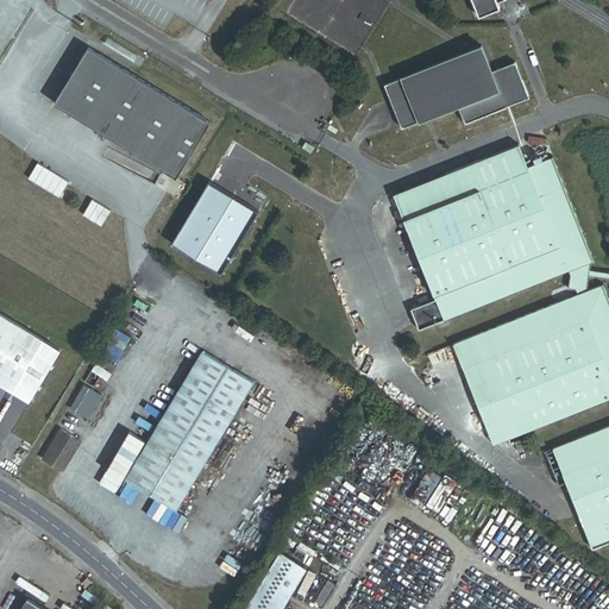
[(501,2),(504,0),(472,0),(479,17),(503,7),(501,2)]
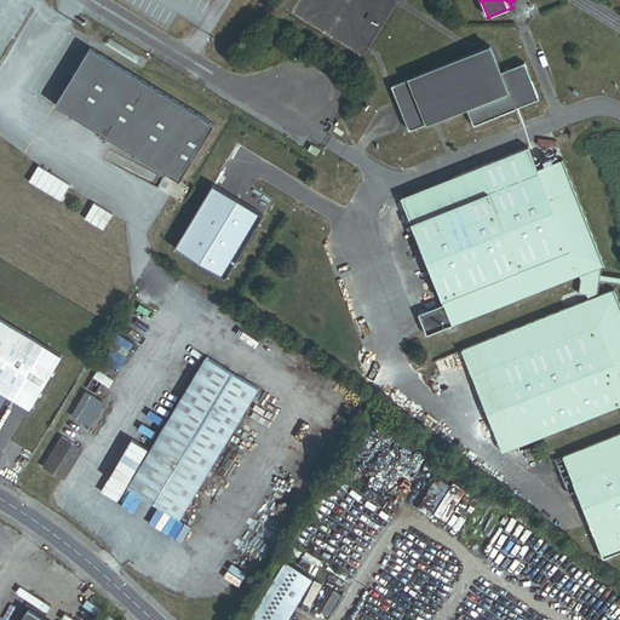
[(511,97),(534,87),(524,63),(501,73),(492,46),(391,86),(409,131),(466,108),(474,126),(516,109),(511,97)]
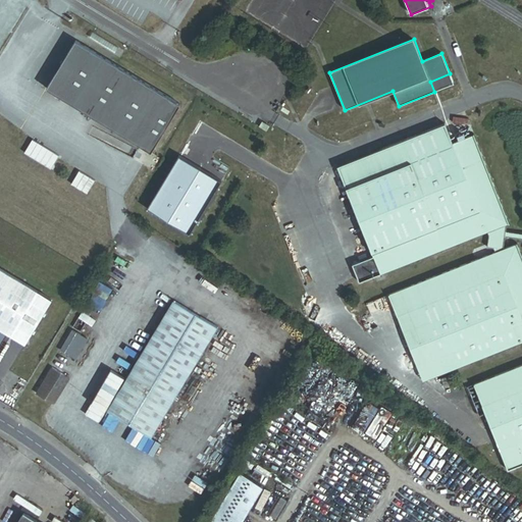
[(180,104),(75,41),(47,89),(151,152),(180,104)]
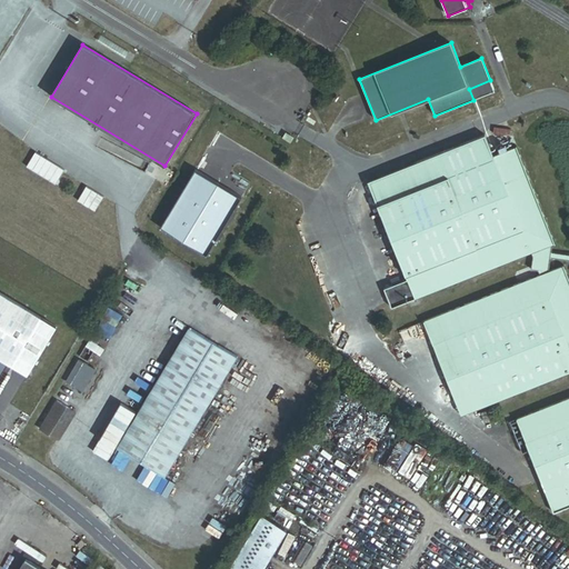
[(496,91),(490,80),(469,89),(473,100),(496,91)]
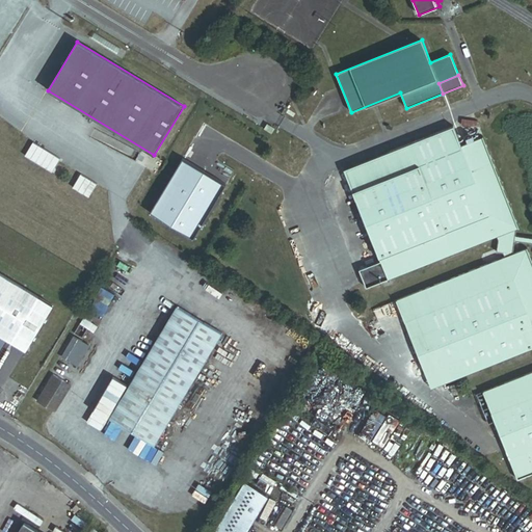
[(267,125),(264,130),(272,134),(274,129),(267,125)]
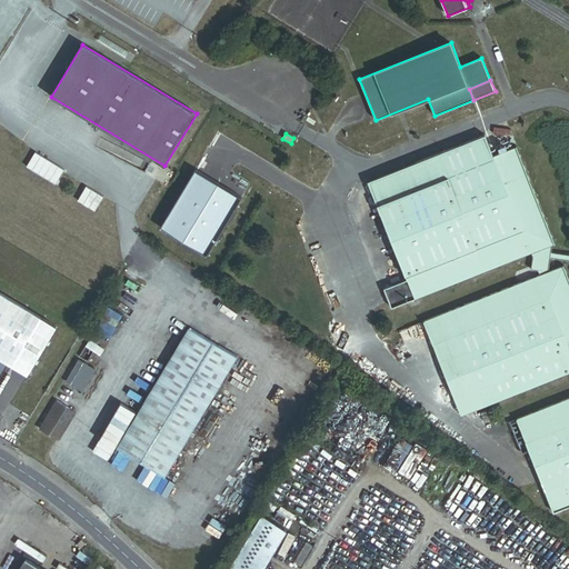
[(568,276),(565,266),(549,272),(551,256),(551,252),(552,241),(555,241),(517,147),(493,156),(486,136),(439,155),(448,178),(378,206),(407,280),(385,289),(392,308),(530,250),(532,255),(530,270),(539,271),(540,276),(425,321),(433,346),(457,336),(485,406),(568,371),(568,398),(517,419),(553,513),(568,507),(568,276)]
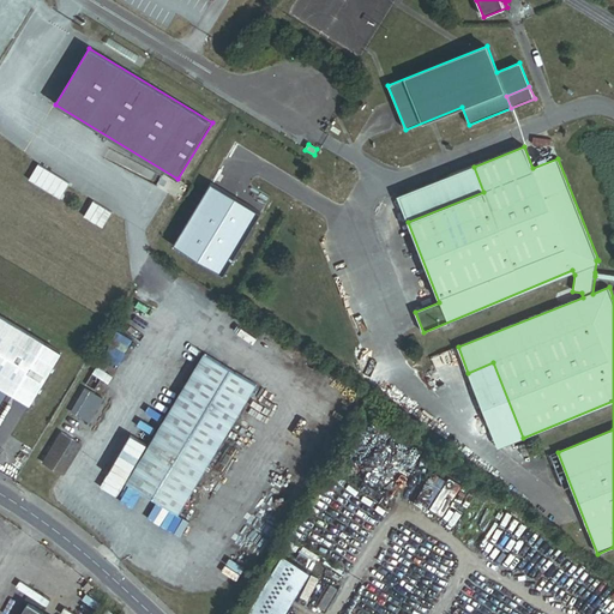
[(408,222),(483,192),(474,167),(397,197),(408,222)]
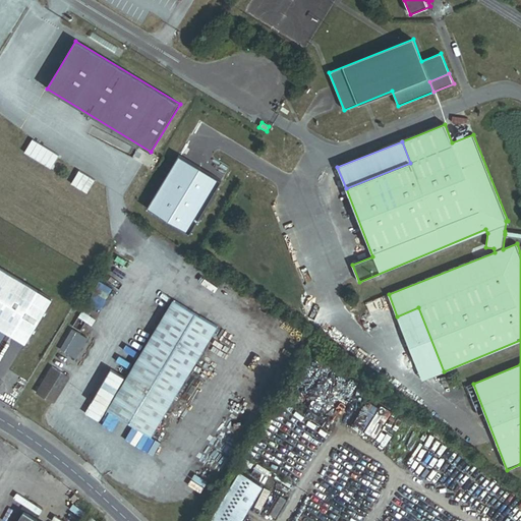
[(0,328),(24,342),(50,299),(0,269),(0,328)]
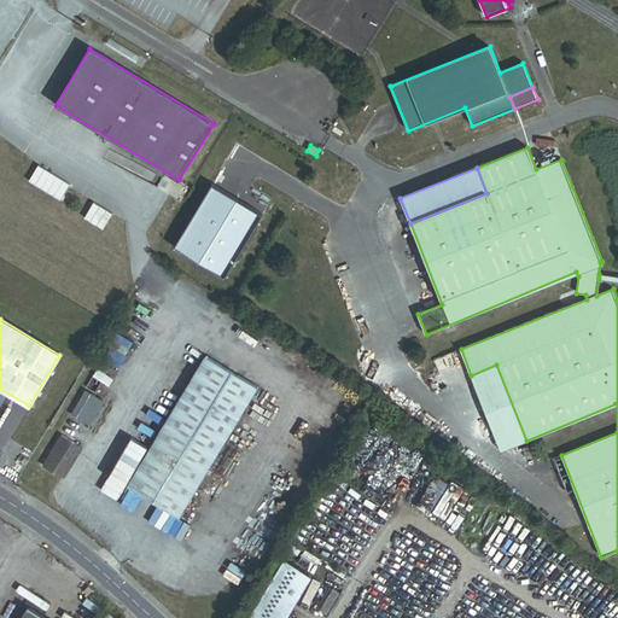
[(120,366),(135,334),(121,327),(105,359),(120,366)]
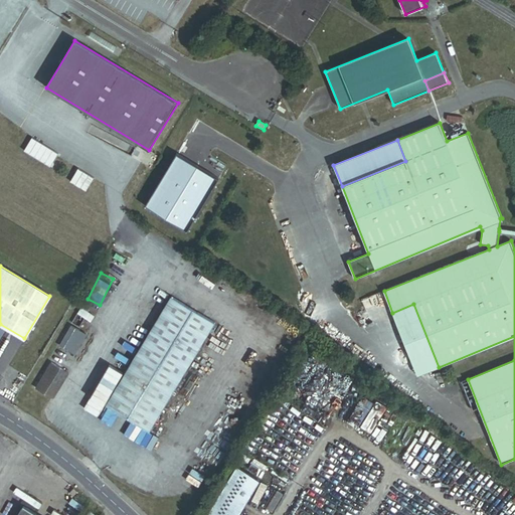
[(171,297),(106,405),(149,432),(214,323),(171,297)]
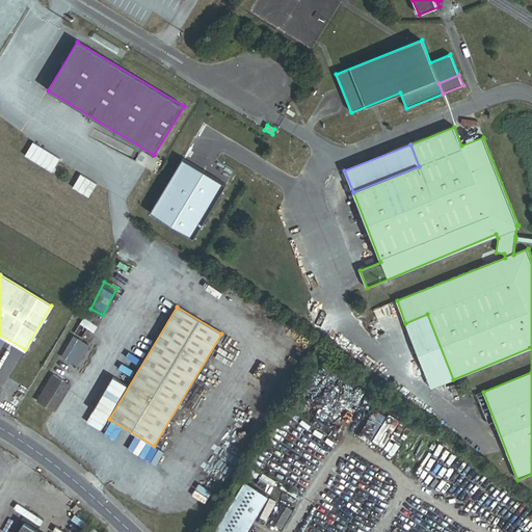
[(453,379),(427,314),(405,323),(431,388),(453,379)]
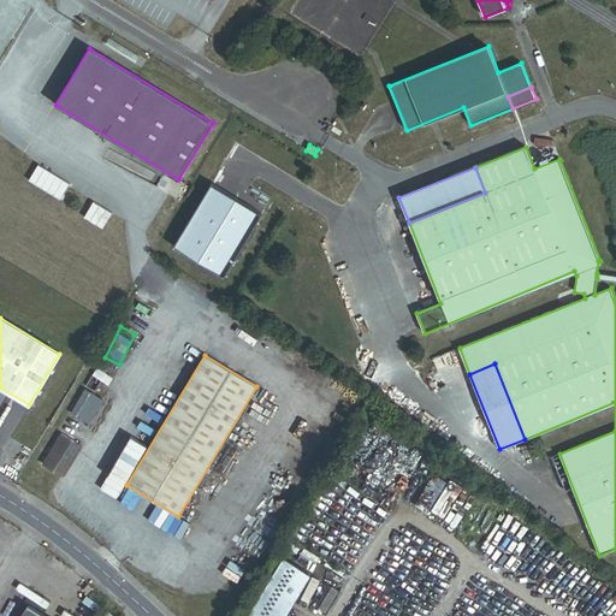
[(343,384),(335,395),(349,406),(357,394),(343,384)]
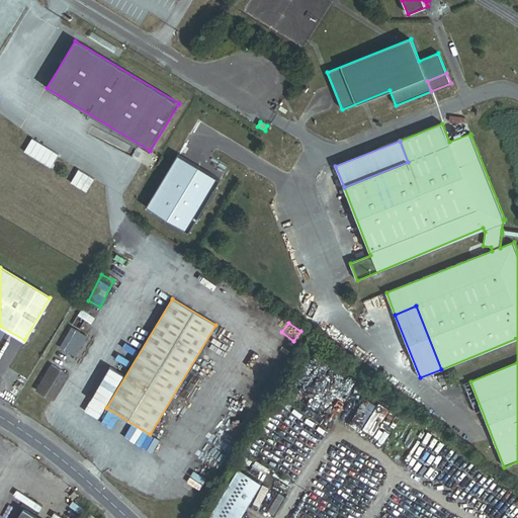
[(80,332),(72,327),(60,348),(68,353),(80,332)]
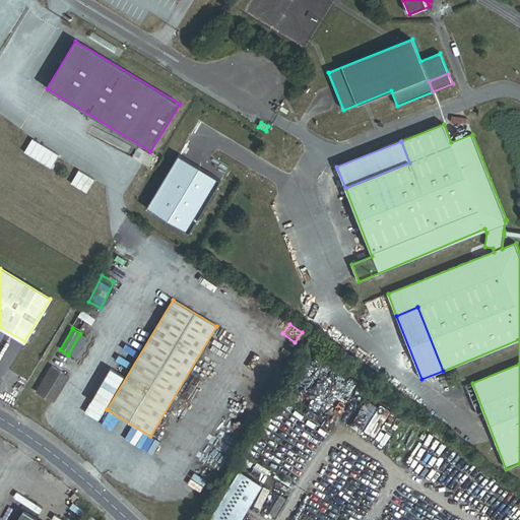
[(87,337),(80,333),(68,354),(75,359),(87,337)]
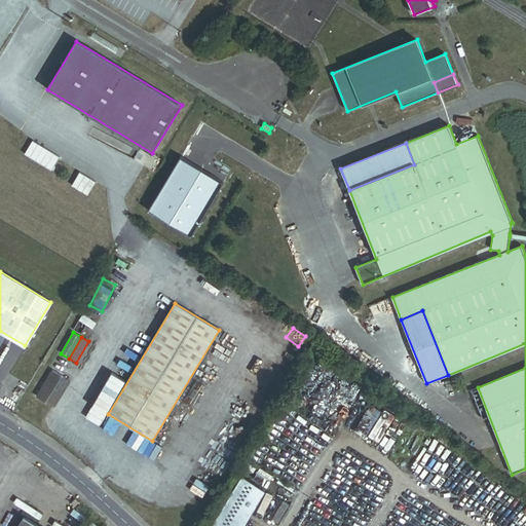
[(71,381),(52,370),(36,397),(54,408),(71,381)]
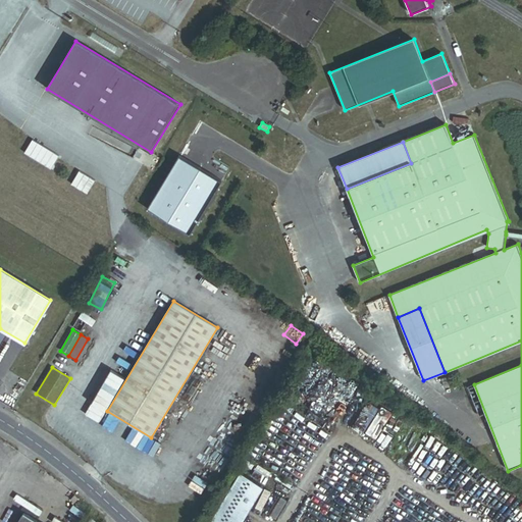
[(353,425),(364,430),(375,411),(364,405),(353,425)]
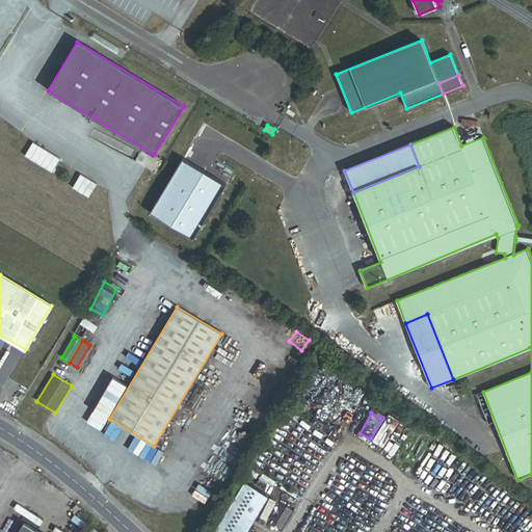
[(245,531),(266,497),(243,483),(214,531),(245,531)]
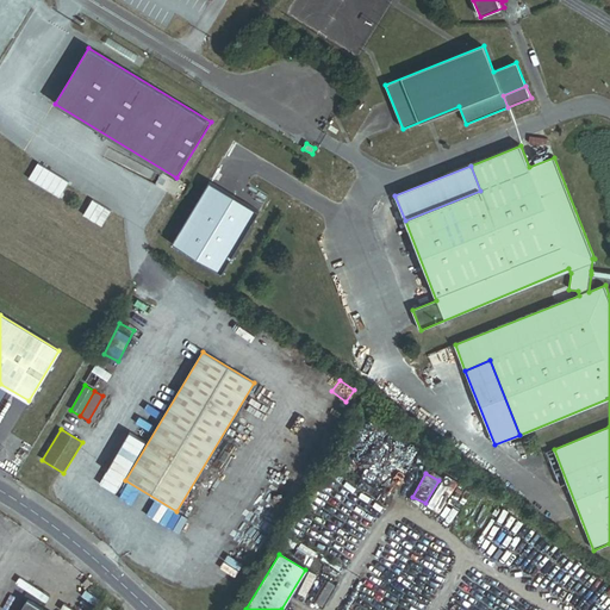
[(45,609),(29,599),(22,609),(45,609)]
